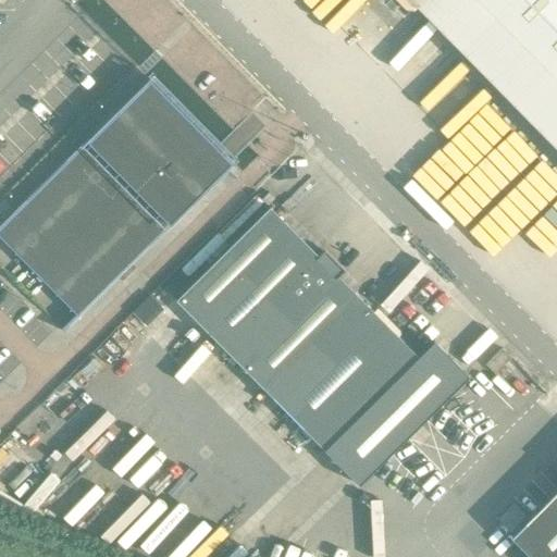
[(412,9),(416,4),(556,149),(556,0),(396,0),(405,9),(412,9)]
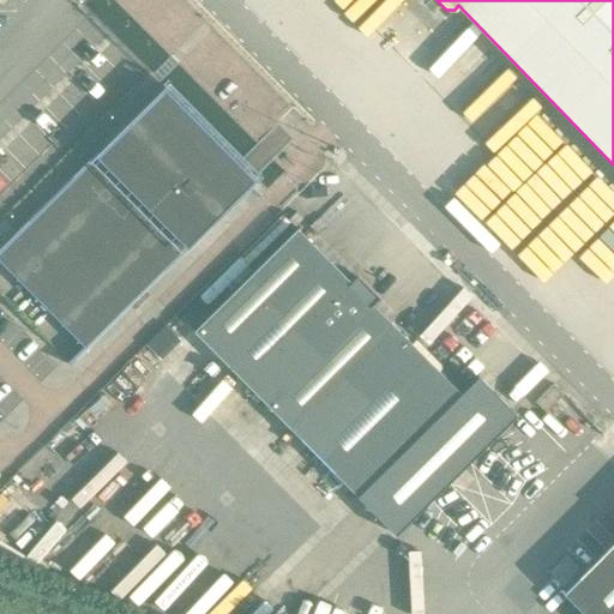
[(67,363),(254,179),(163,86),(0,247),(0,262),(82,345),(65,361),(67,363)]
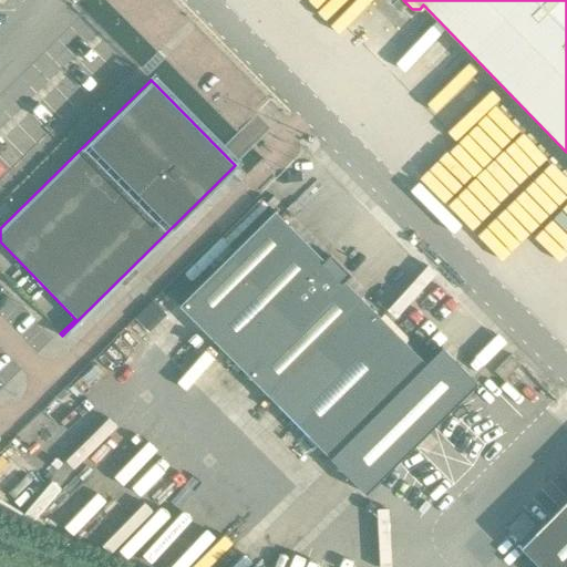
[(176,305),(263,392),(360,297),(343,280),(350,275),(330,254),(323,259),(274,208),(176,305)]
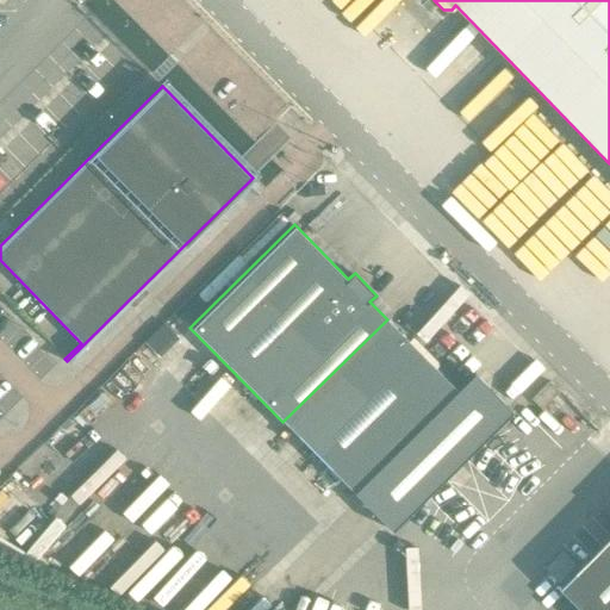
[(387,319),(282,422),(352,491),(455,388),(387,319)]
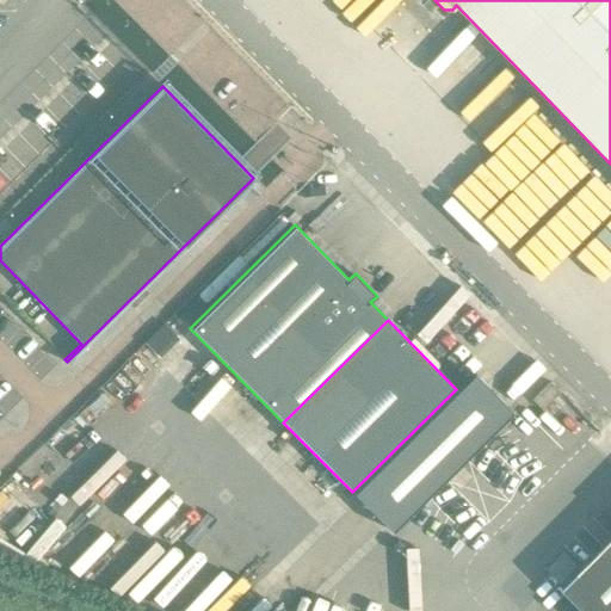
[(560,392),(549,382),(531,400),(541,409),(560,392)]
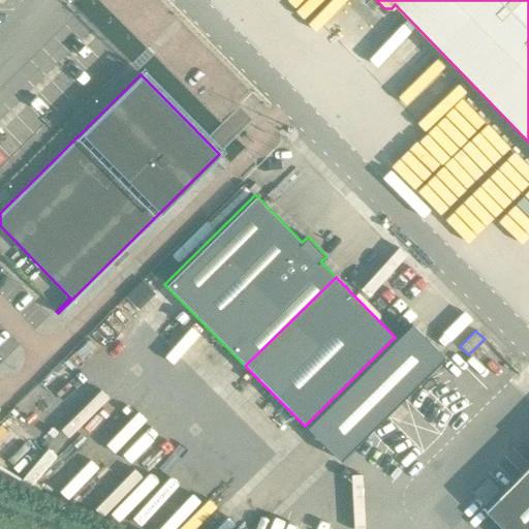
[(528,528),(528,468),(489,508),(509,528),(528,528)]
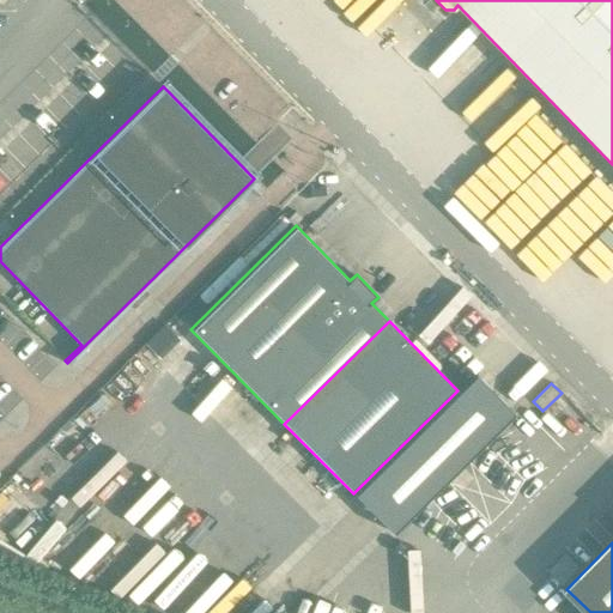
[(580,569),(566,554),(550,571),(563,586),(580,569)]
